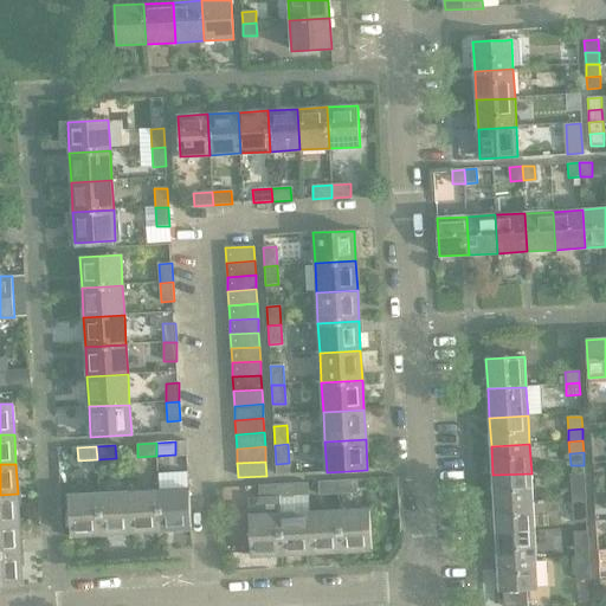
[(532,474),(492,475),(495,504),(533,502),(532,474)]
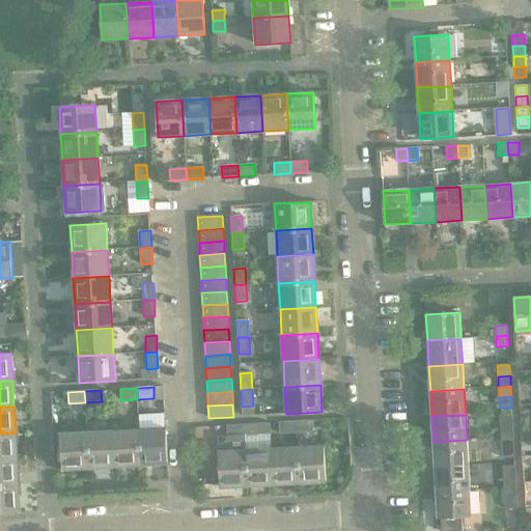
[(500,416),(501,426),(512,426),(512,415),(500,416)]
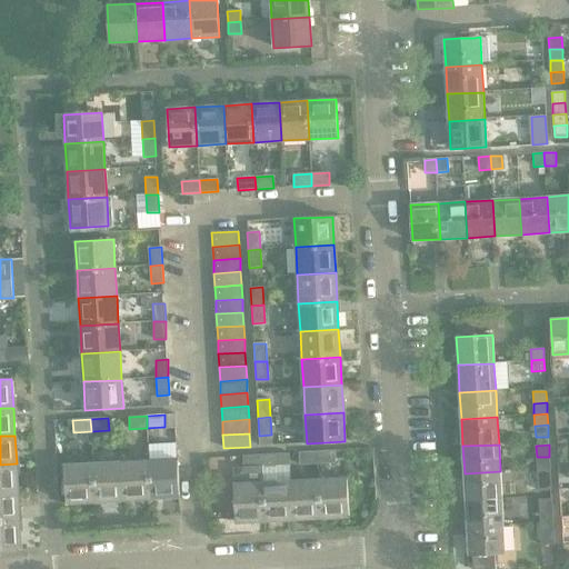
[(317,463),(317,451),(299,452),(300,465),(317,463)]
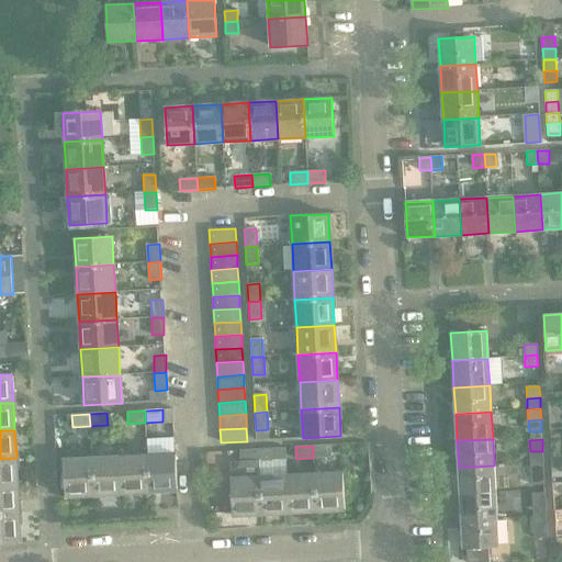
[(330,446),(313,446),(313,458),(330,458),(330,446)]
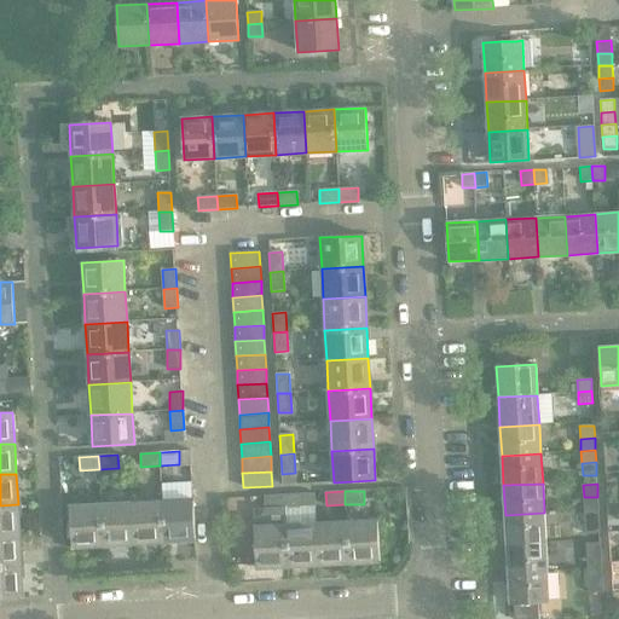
[(304,493),(284,495),(284,508),(304,507),(304,493)]
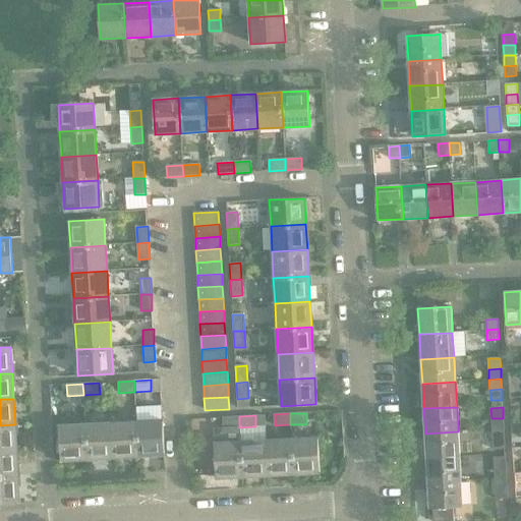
[(239,427),(239,416),(223,417),(223,428),(239,427)]
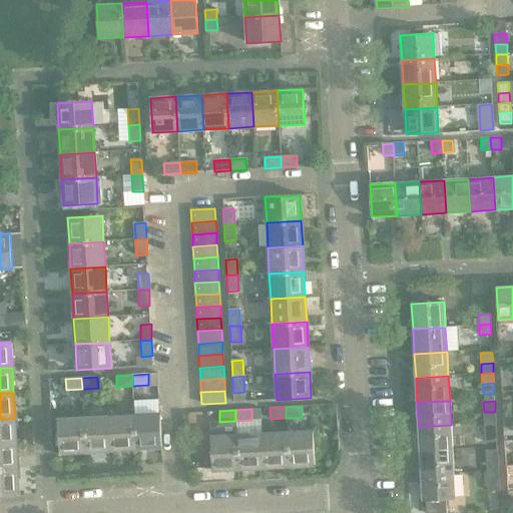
[(495,412),(484,412),(484,423),(496,422),(495,412)]
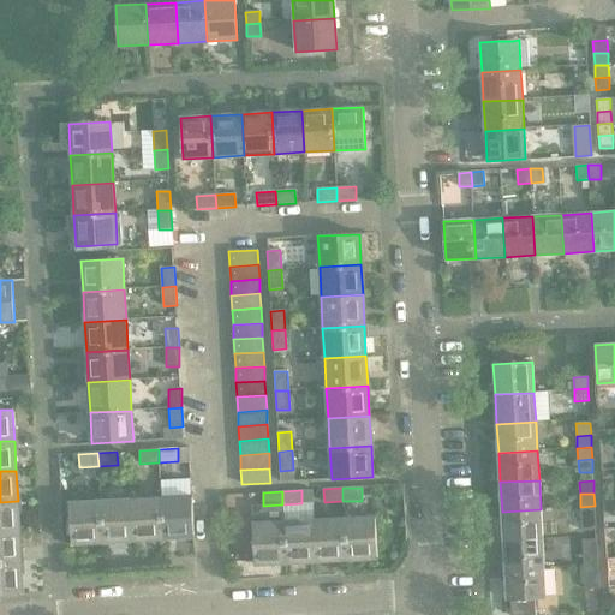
[(192,496),(161,497),(163,539),(193,537),(192,496)]
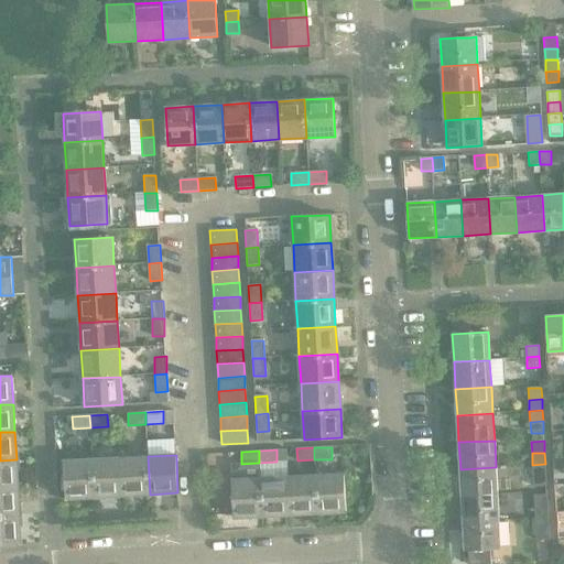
[(148,456),(120,458),(121,496),(150,495),(148,456)]
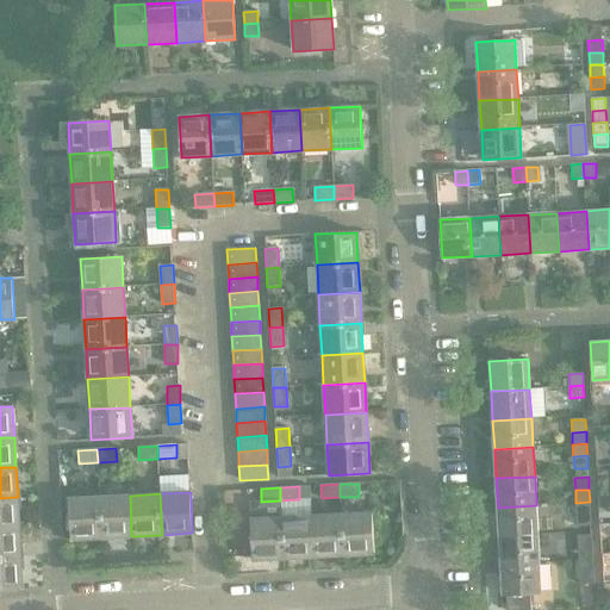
[(130,496),(99,497),(101,537),(131,536),(130,496)]
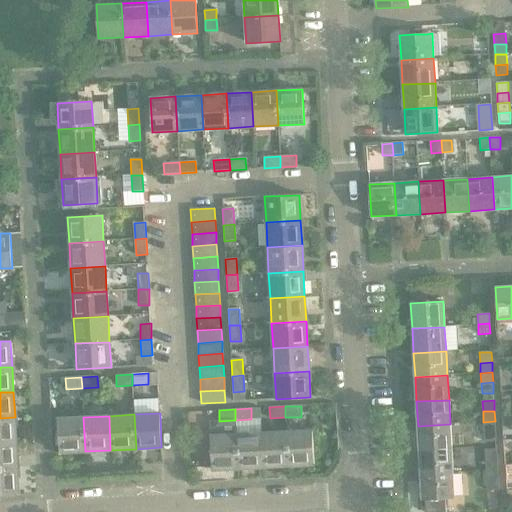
[(15,417),(0,418),(0,443),(16,443),(15,417)]
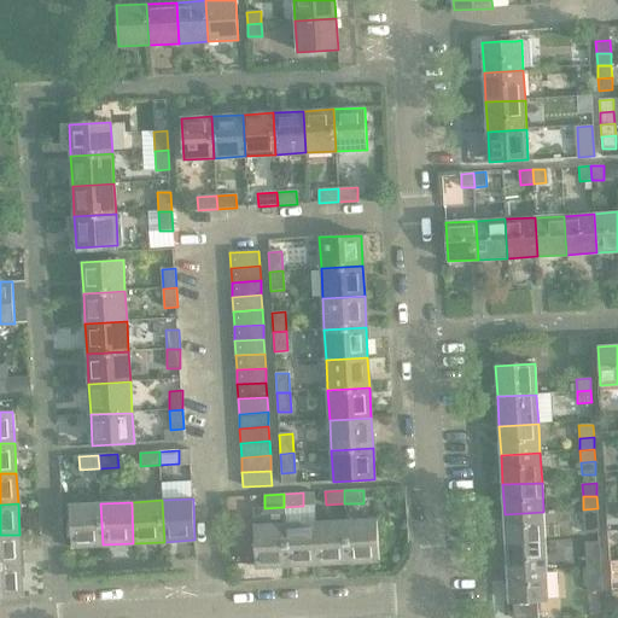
[(103,544),(100,503),(70,505),(71,547),(103,544)]
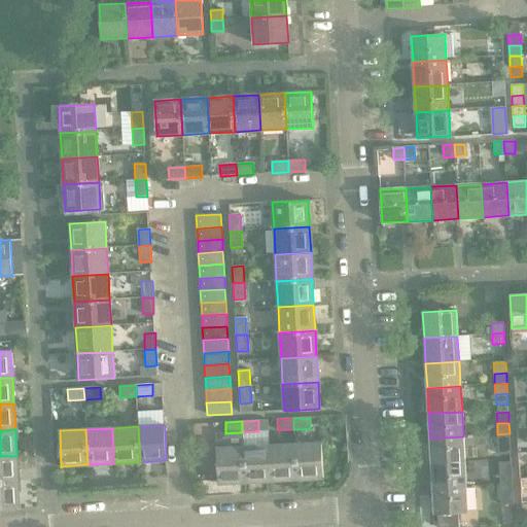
[(510,433),(497,434),(498,445),(511,444),(510,433)]
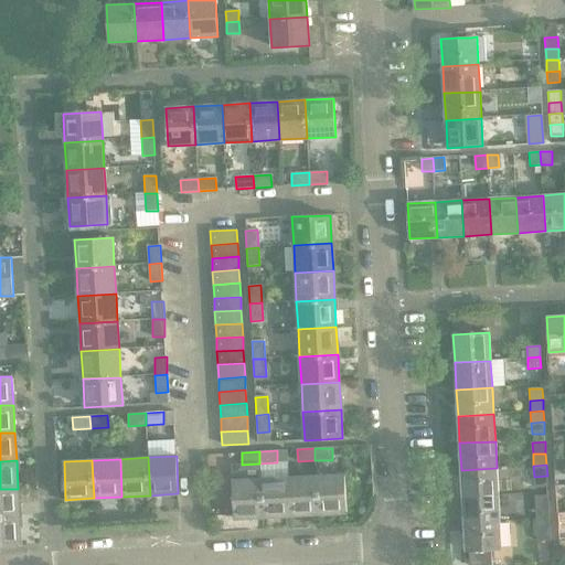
[(497,468),(461,470),(462,497),(498,494),(497,468)]
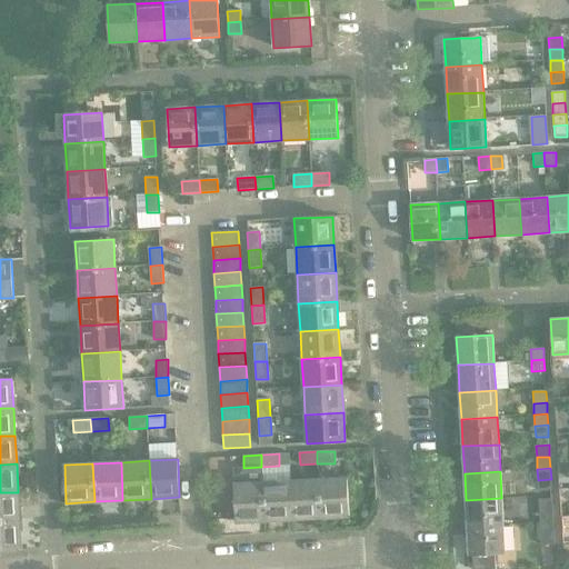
[(347,478),(318,479),(320,518),(349,517),(347,478)]
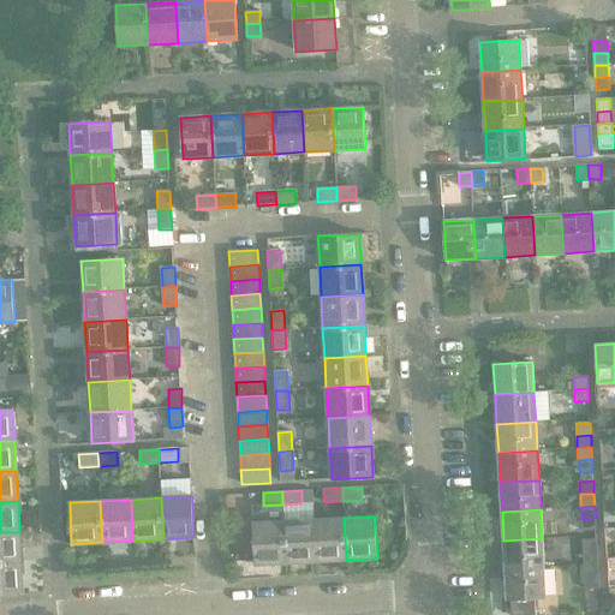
[(344,518),(314,520),(316,561),(346,560),(344,518)]
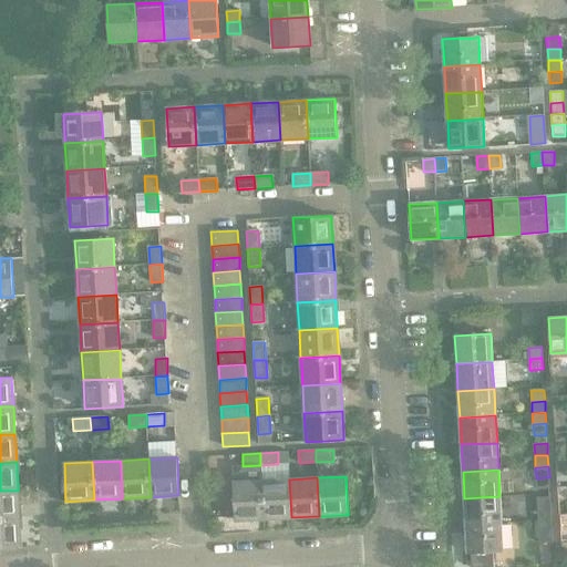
[(549,477),(536,478),(536,490),(549,488),(549,477)]
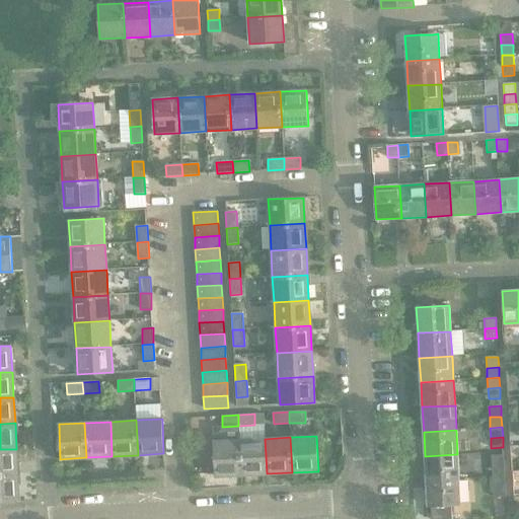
[(265,439),(239,440),(241,475),(267,473),(265,439)]
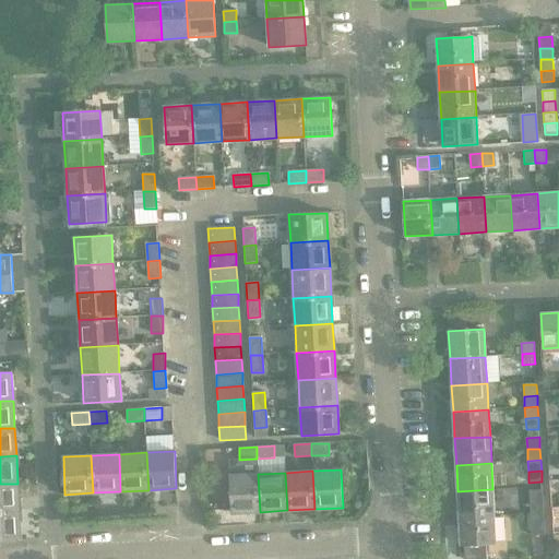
[(260,512),(258,474),(229,476),(232,513),(260,512)]
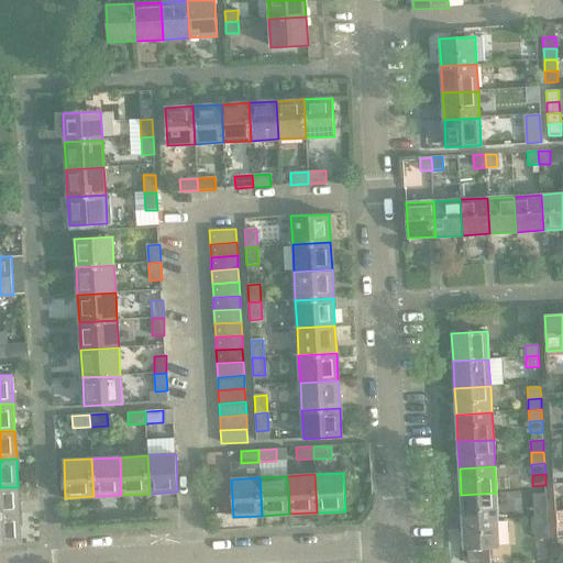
[(18,487),(0,487),(0,515),(19,515),(18,487)]
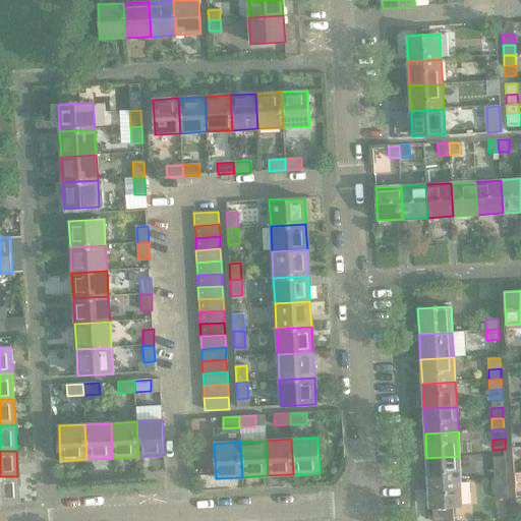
[(459,456),(426,458),(427,483),(461,481),(459,456)]
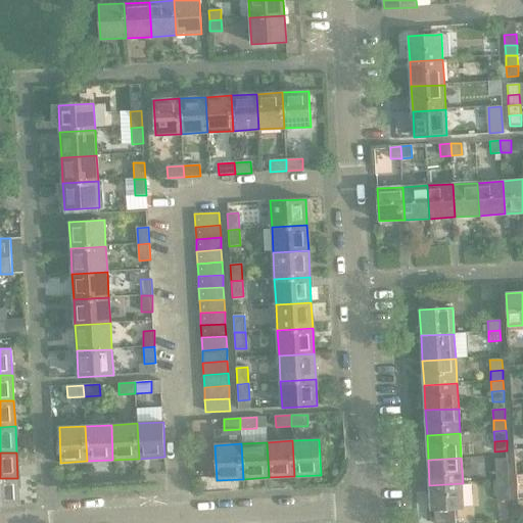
[(495,460),(495,470),(508,469),(508,459),(495,460)]
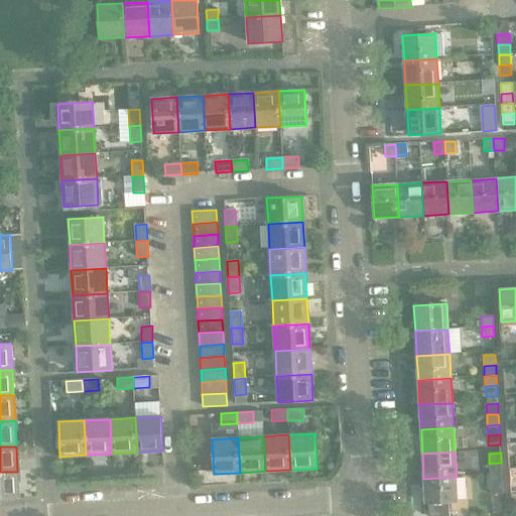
[(501,463),(489,464),(490,474),(502,473),(501,463)]
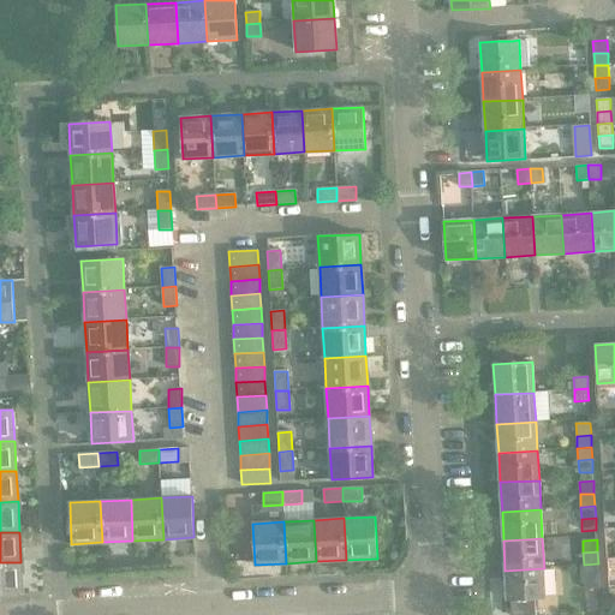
[(21,562),(0,562),(0,593),(23,592),(21,562)]
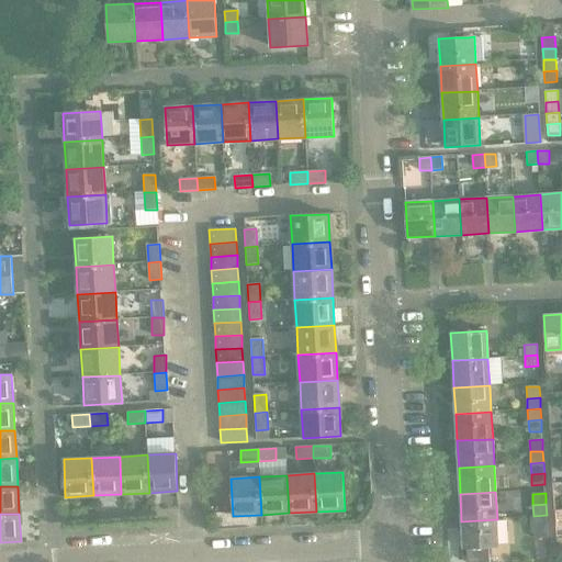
[(547,515),(534,516),(535,527),(547,527),(547,515)]
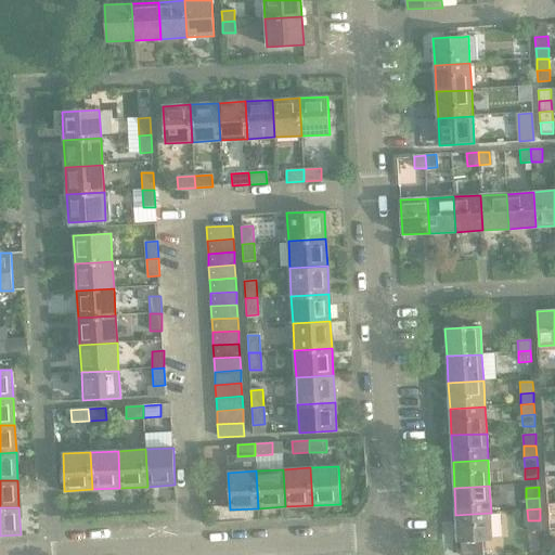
[(491,513),(455,515),(457,542),(461,542),(461,554),(482,554),(482,540),(492,540),(491,513)]
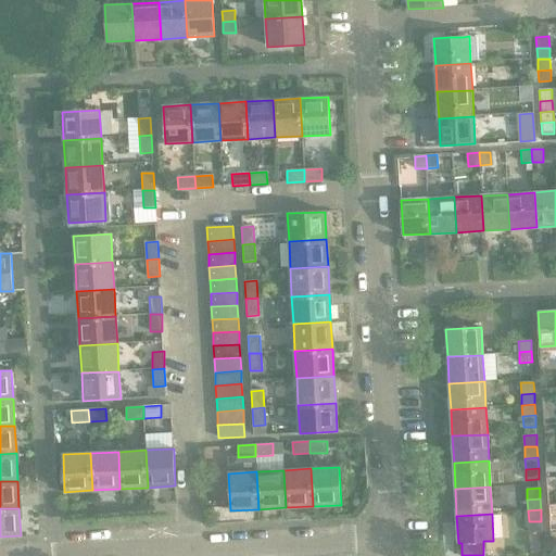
[(541,521),(529,521),(529,533),(542,532),(541,521)]
